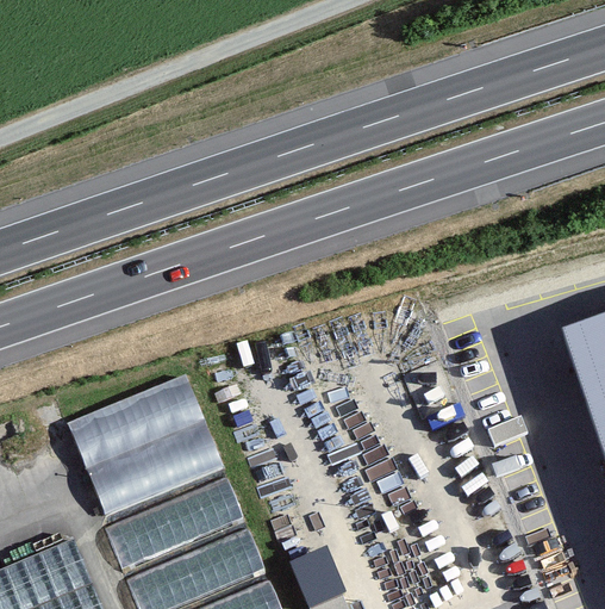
[(604,323),(566,337),(604,452),(604,323)]
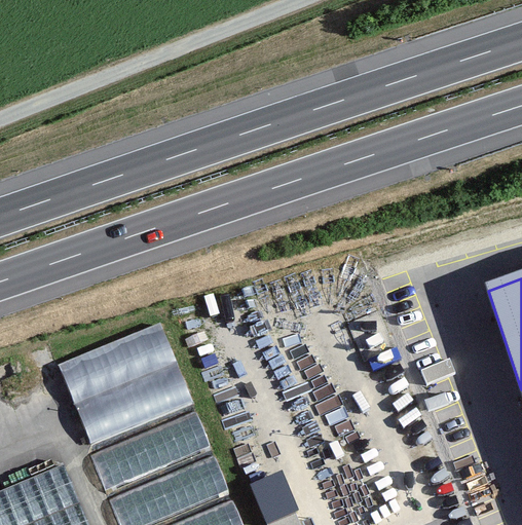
[(54,365),(119,524),(245,524),(158,322),(54,365)]
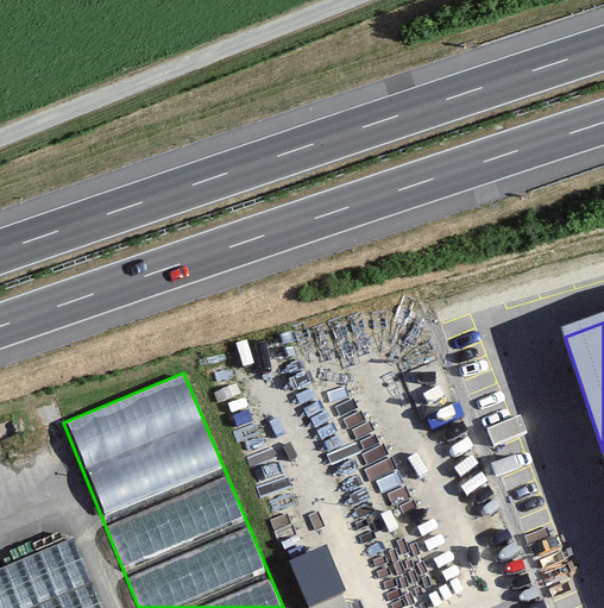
[(105,607),(76,537),(0,568),(0,607),(105,607)]
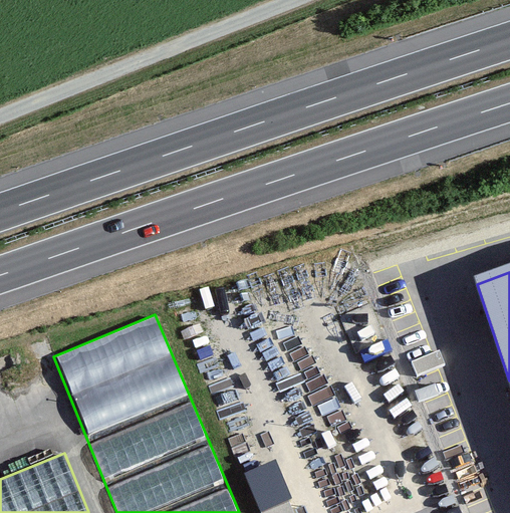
[(297,512),(280,461),(250,471),(265,512),(297,512)]
